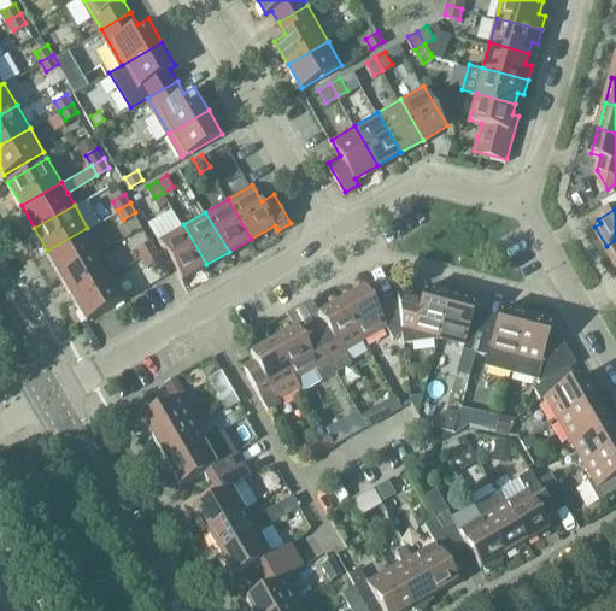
[(206,264),(183,224),(159,239),(182,278),(206,264)]
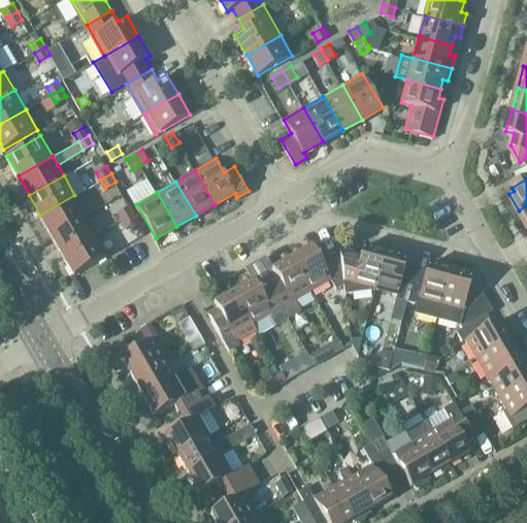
[(86,214),(74,195),(40,215),(52,234),(86,214)]
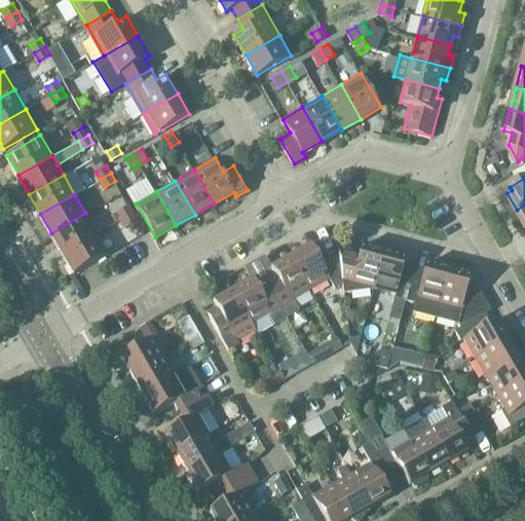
[(122,218),(133,212),(128,203),(117,210),(122,218)]
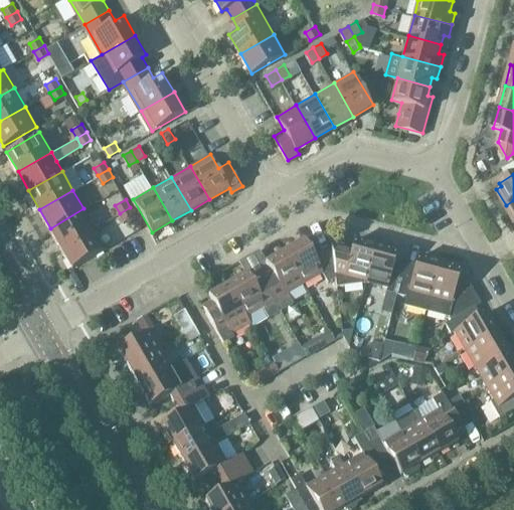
[(130,207),(120,213),(124,221),(135,215),(130,207)]
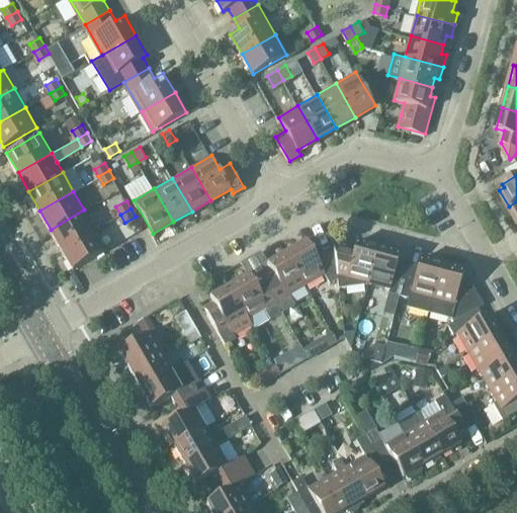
[(95,229),(84,209),(51,230),(62,248),(95,229)]
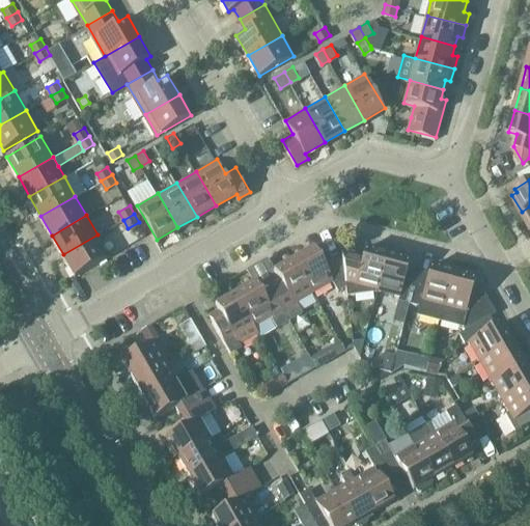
[(98,234),(63,254),(75,275),(109,255),(98,234)]
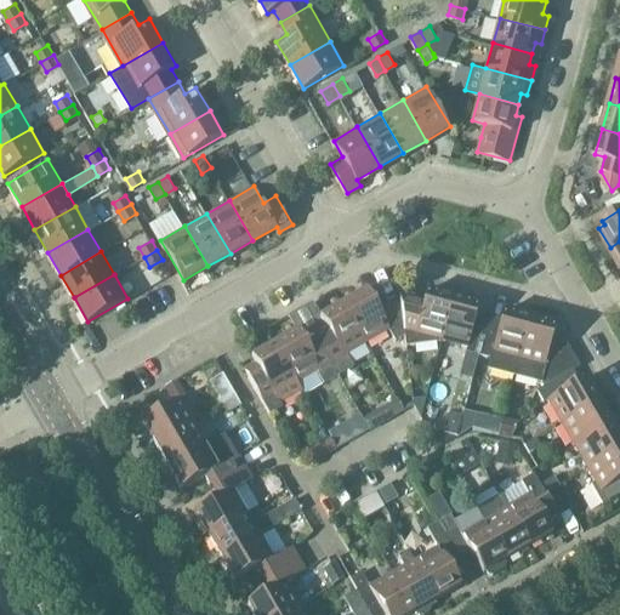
[(405,332),(400,296),(379,308),(368,288),(345,301),(367,340),(390,326),(396,337),(405,332)]
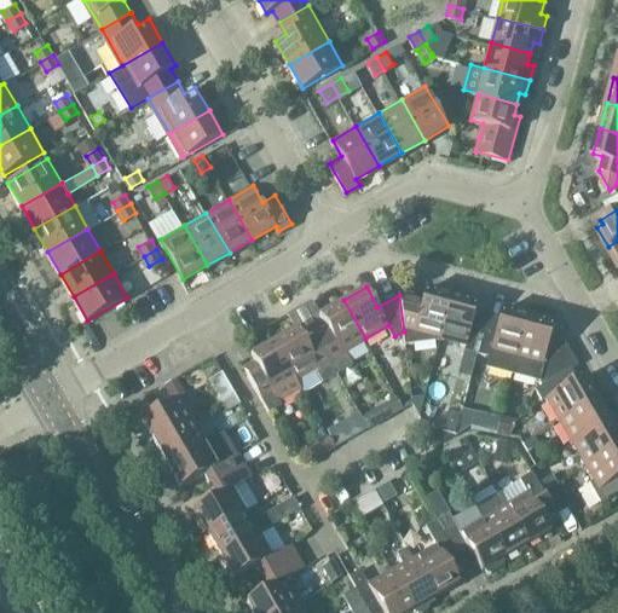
[(399,295),(404,331),(405,341),(442,336),(452,293),(427,287),(422,301),(399,295)]
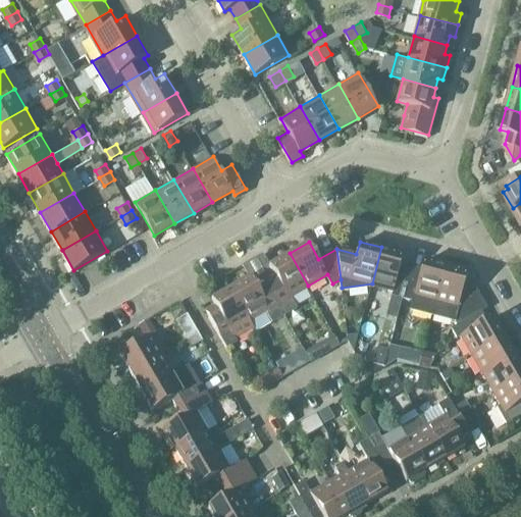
[(403,297),(410,268),(400,266),(403,253),(381,247),(372,283),(394,290),(393,294),(403,297)]
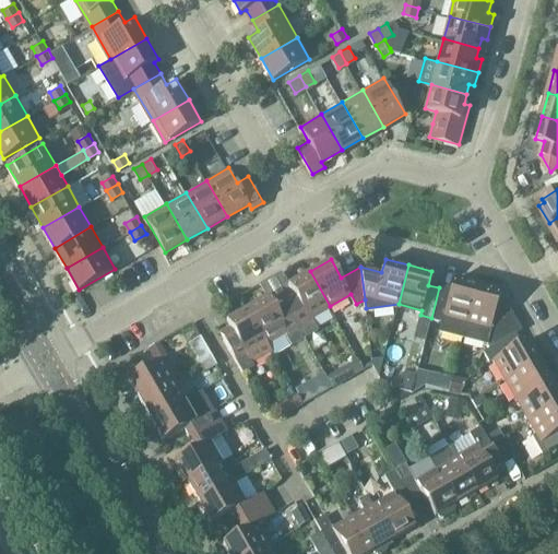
[(306,336),(319,327),(312,316),(330,306),(310,271),(289,283),(296,295),(286,302),(306,336)]
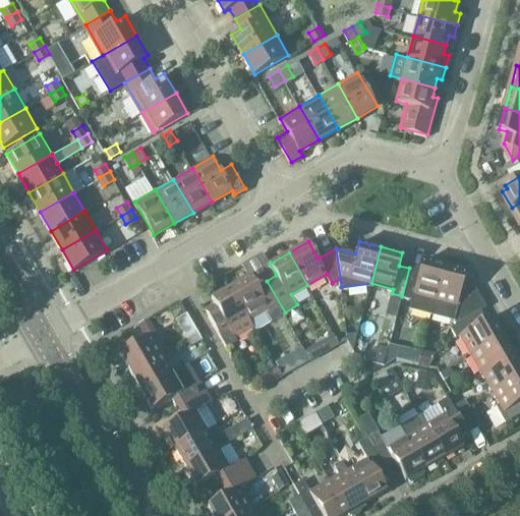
[(402,296),(411,298),(410,304),(432,310),(445,264),(423,259),(420,271),(409,268),(402,296)]
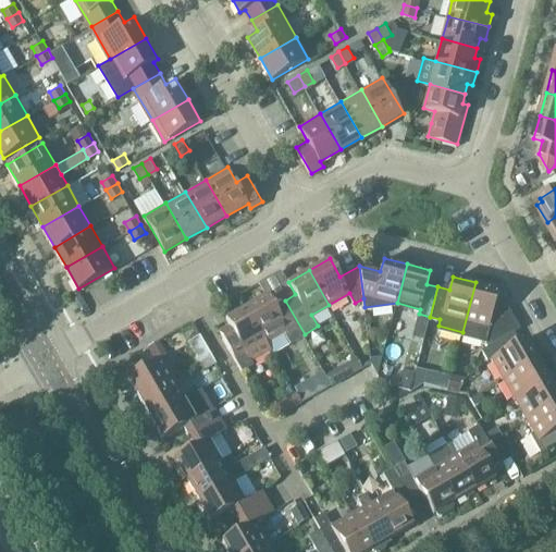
[(489,344),(509,333),(521,327),(509,306),(495,302),(499,289),(476,282),(462,332),(485,339),(489,344)]
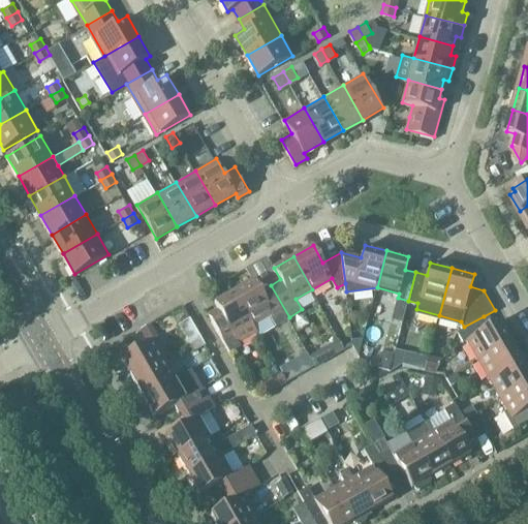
[(253,324),(270,313),(276,325),(289,317),(271,285),(261,290),(254,279),(235,290),(253,324)]
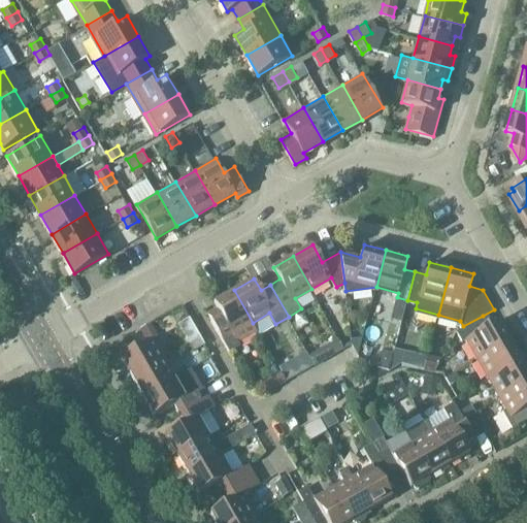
[(230,350),(241,344),(239,340),(257,329),(253,323),(234,290),(215,301),(221,313),(211,318),(230,350)]
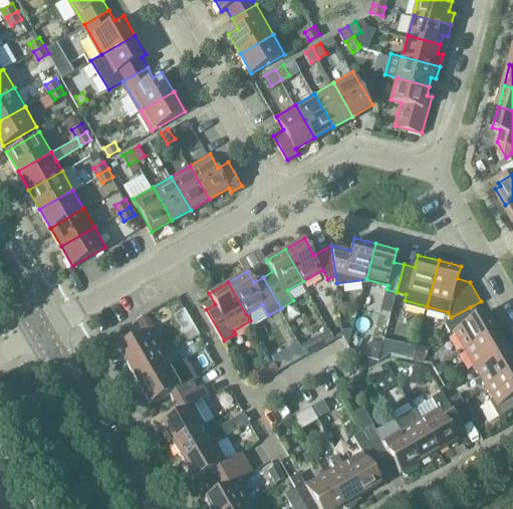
[(175,313),(186,332),(196,325),(185,306),(175,313)]
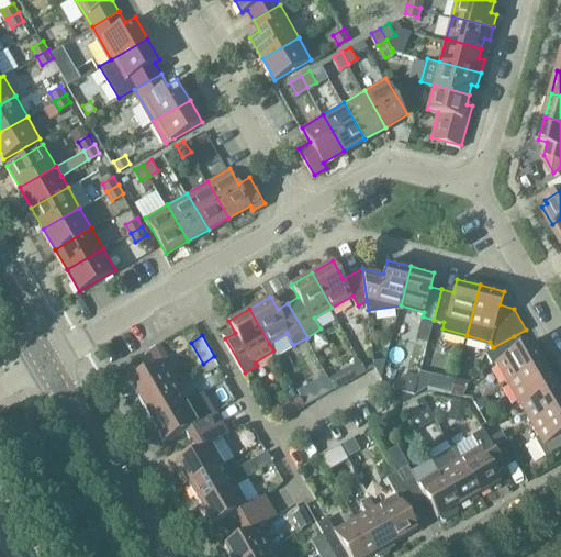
[(508,380),(543,360),(531,340),(519,346),(514,336),(493,347),(486,352),(493,361),(496,359),(508,380)]
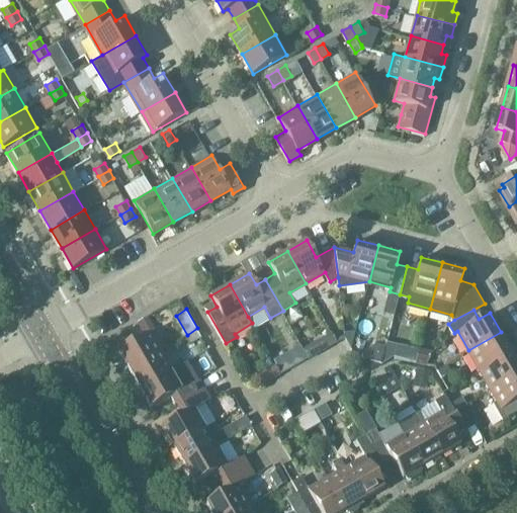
[(148,315),(139,320),(146,333),(152,329),(156,327),(148,315)]
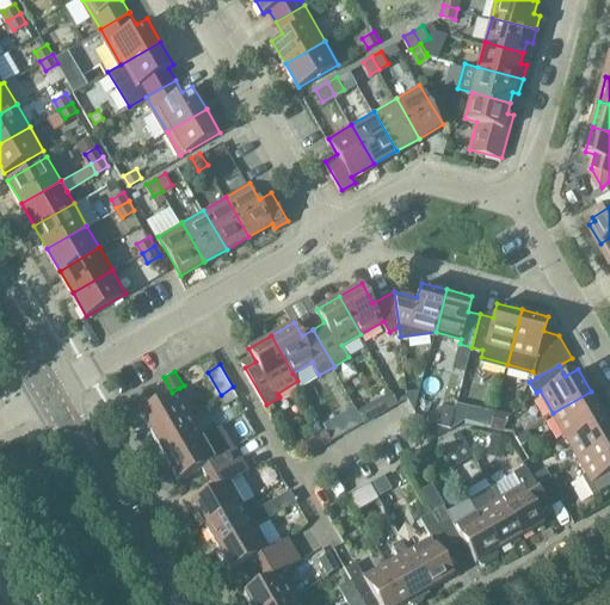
[(233,387),(221,395),(226,403),(238,396),(233,387)]
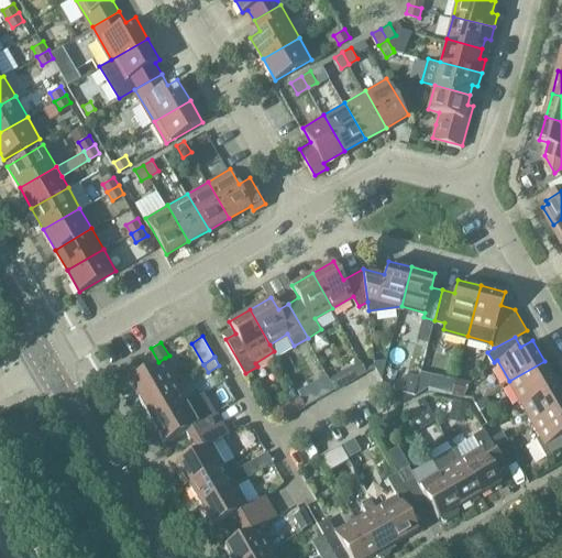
[(130,379),(142,400),(177,380),(165,358),(158,362),(130,379)]
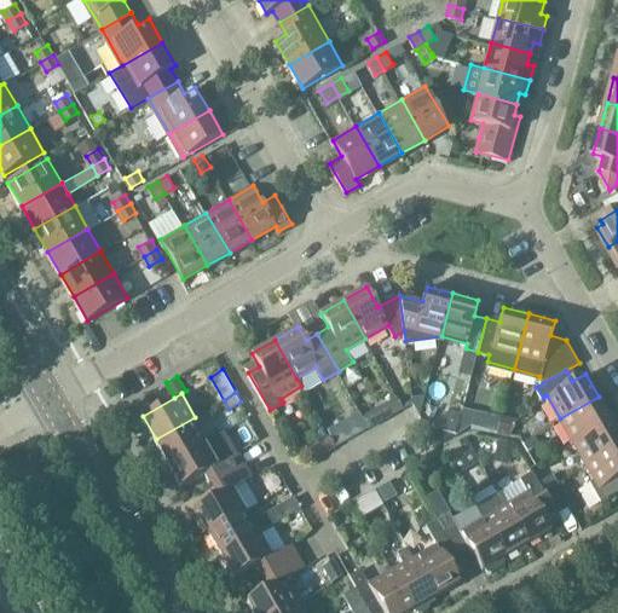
[(426,393),(413,394),(413,400),(420,414),(426,393)]
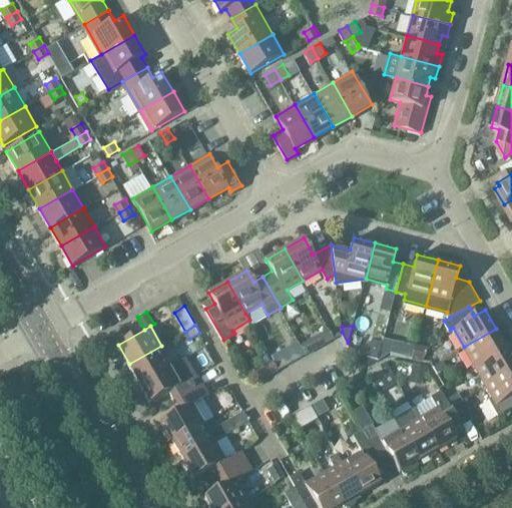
[(329,328),(301,344),(307,353),(334,337),(329,328)]
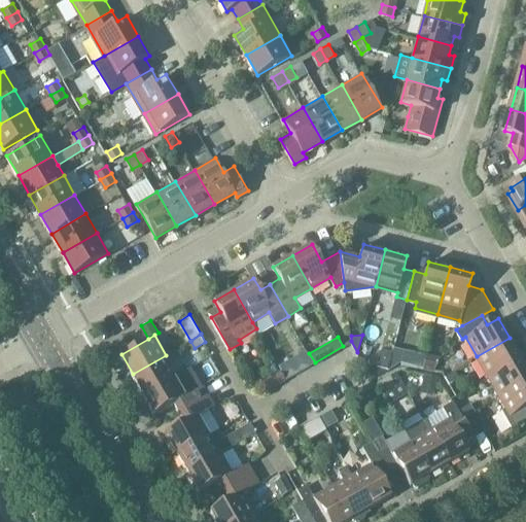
[(510,338),(477,356),(488,376),(521,357),(510,338)]
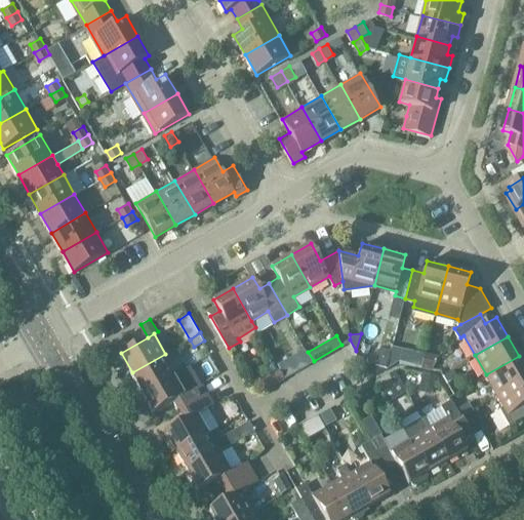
[(392,349),(387,366),(400,359),(403,347),(393,345),(392,349)]
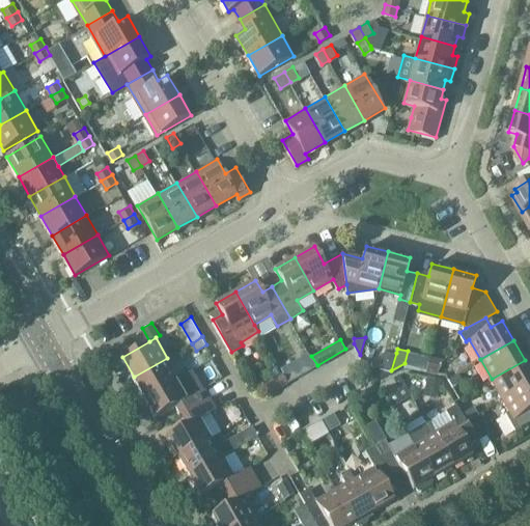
[(381,367),(391,370),(396,353),(385,350),(381,367)]
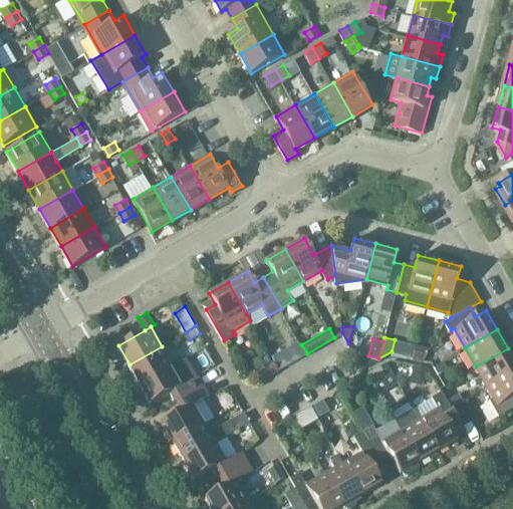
[(417,345),(413,356),(424,359),(431,347),(417,343),(417,345)]
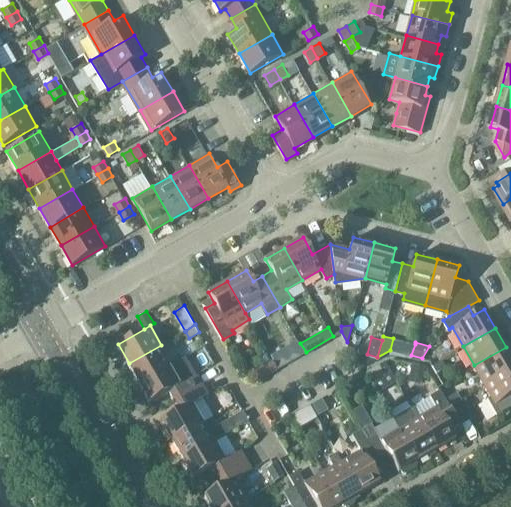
[(171,363),(161,345),(129,363),(140,382),(171,363)]
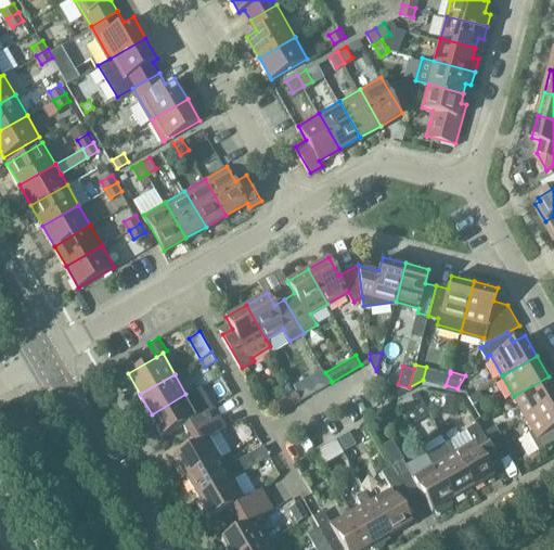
[(306,375),(293,383),(303,399),(316,392),(306,375)]
